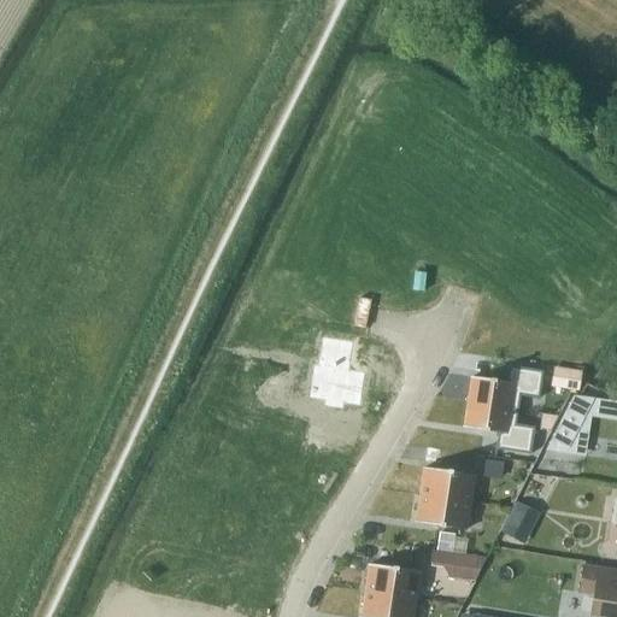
[(312,365),(306,399),(323,403),(322,407),(342,411),(342,405),(359,407),(364,374),(348,371),(352,342),(321,338),(316,366),(312,365)]
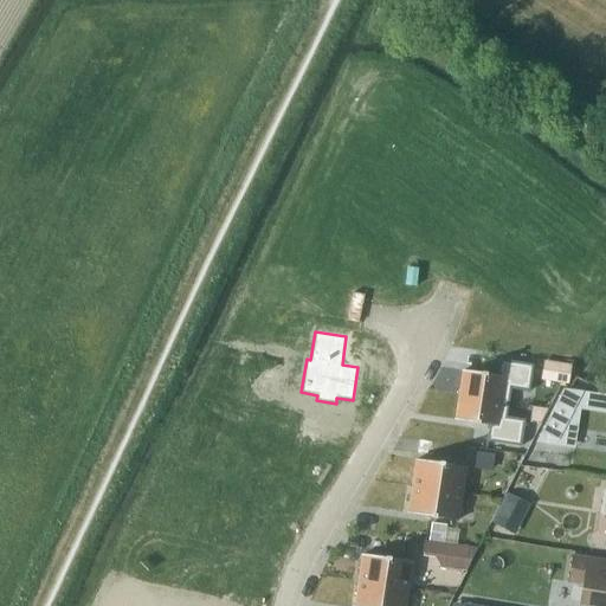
[(458,397),(507,404),(509,389),(528,393),(532,366),(498,361),(496,376),(462,372),(458,397)]
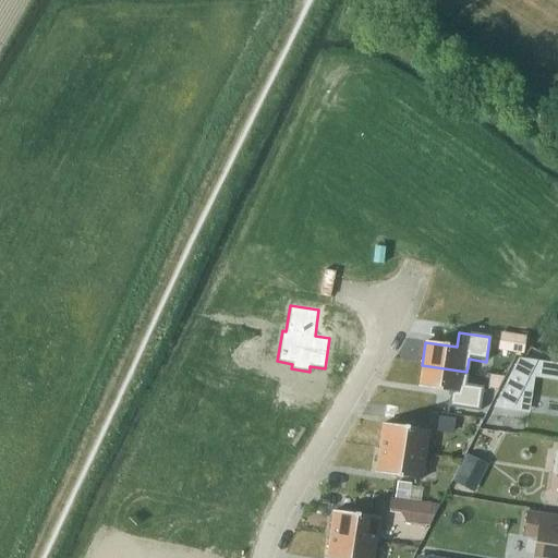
[(497,351),(522,354),(525,337),(499,332),(497,351)]
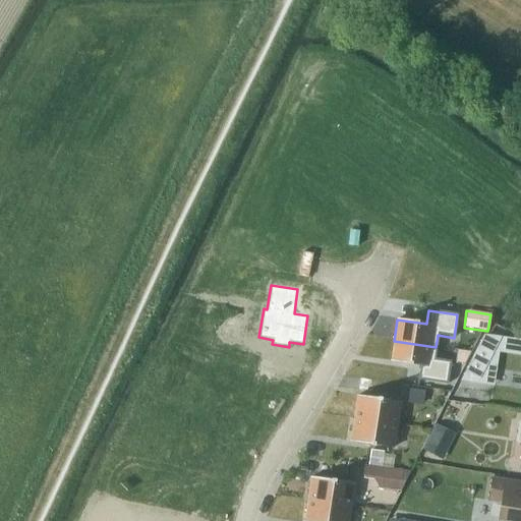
[(478,380),(501,337),(482,335),(464,372),(478,380)]
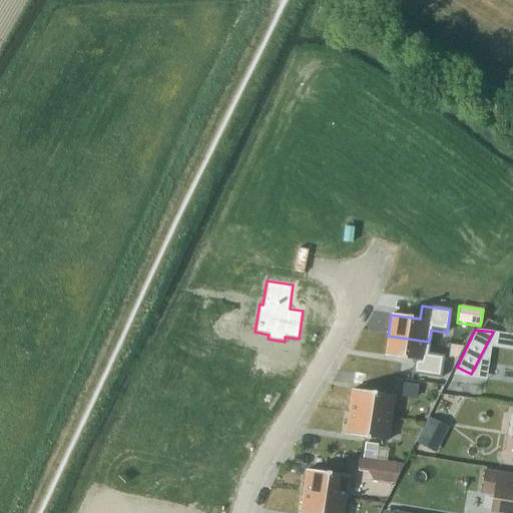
[(429,342),(388,336),(385,357),(413,361),(411,375),(440,379),(443,356),(428,354),(429,342)]
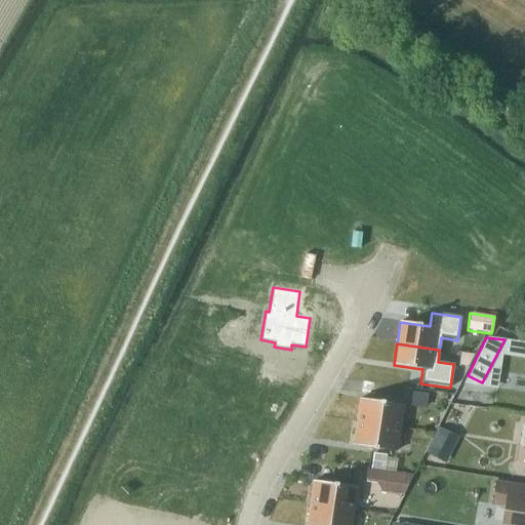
[(459,354),(457,365),(468,367),(473,356),(459,354)]
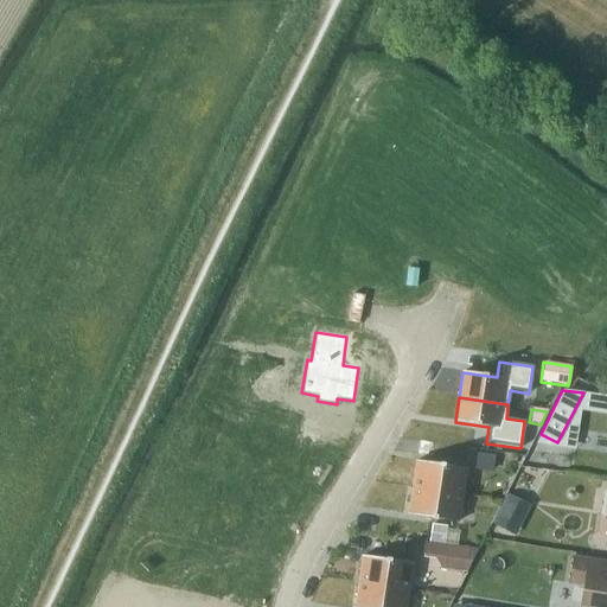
[(416,461),(411,489),(461,496),(465,468),(416,461)]
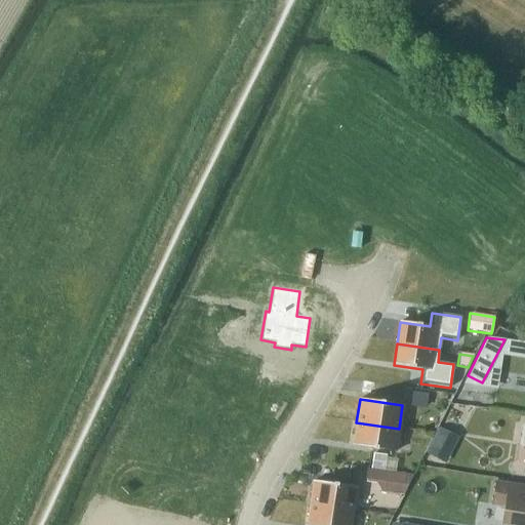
[(399,429),(356,422),(353,445),(395,452),(399,429)]
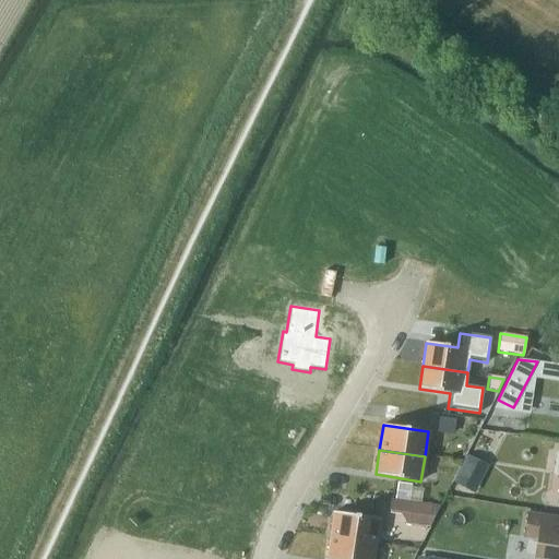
[(455,480),(468,486),(480,462),(467,455),(455,480)]
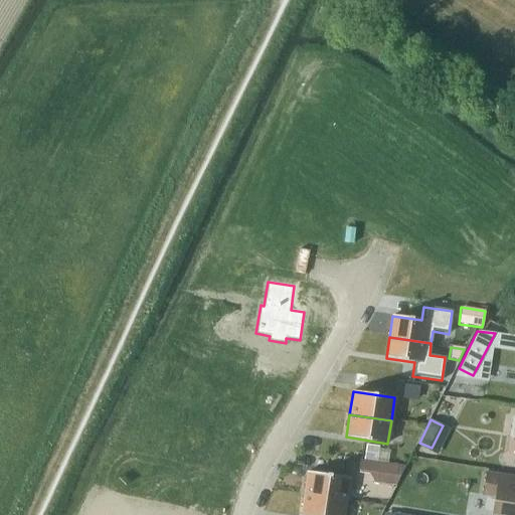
[(364,447),(362,461),(375,463),(377,451),(377,448),(364,447)]
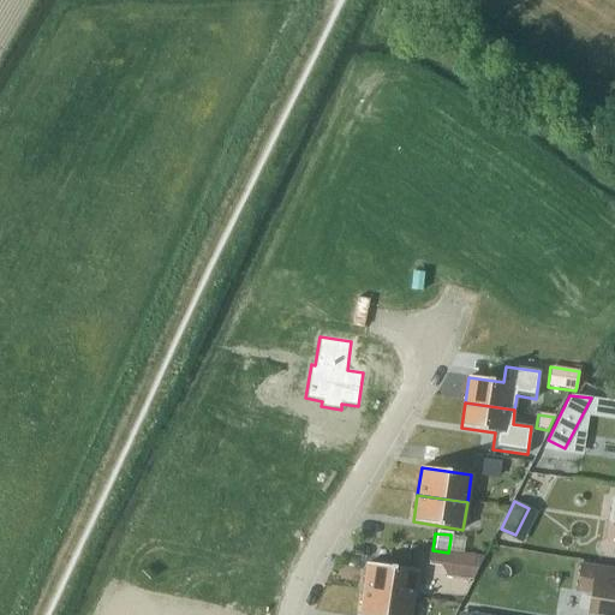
[(408,548),(408,553),(428,555),(427,563),(441,565),(446,575),(446,577),(470,579),(482,556),(463,554),(448,553),(433,550),(408,548)]
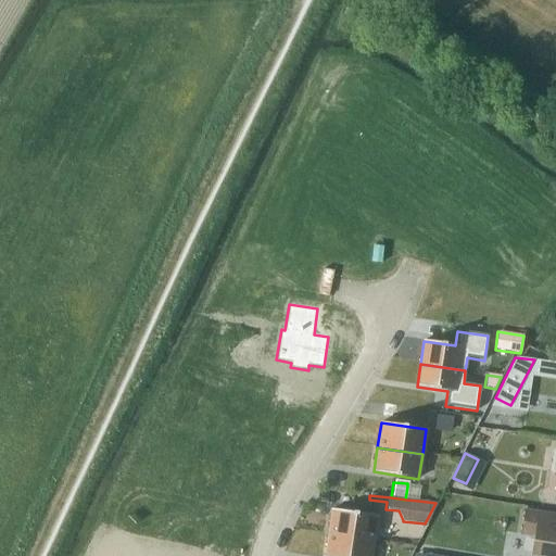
[(331,509),(328,534),(374,541),(377,516),(331,509)]
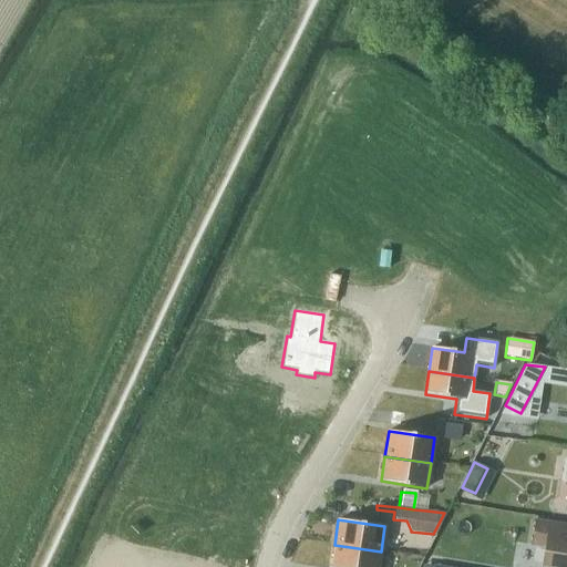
[(543,566),(566,566),(566,540),(558,539),(560,525),(535,522),(531,546),(544,548),(540,566),(543,566)]
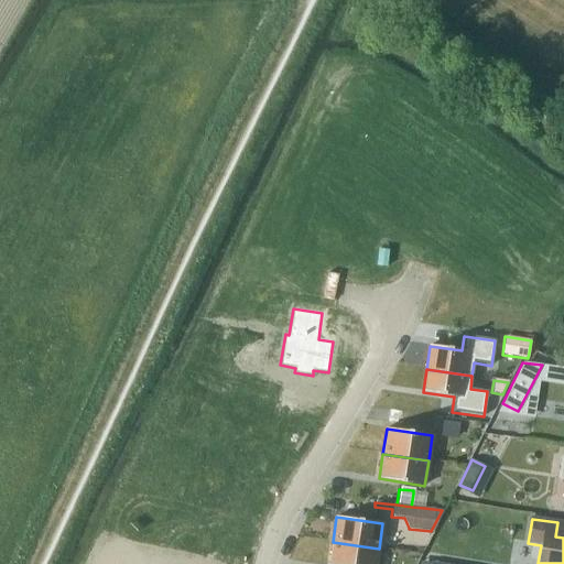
[(376,563),(379,549),(333,542),(328,563),(376,563)]
